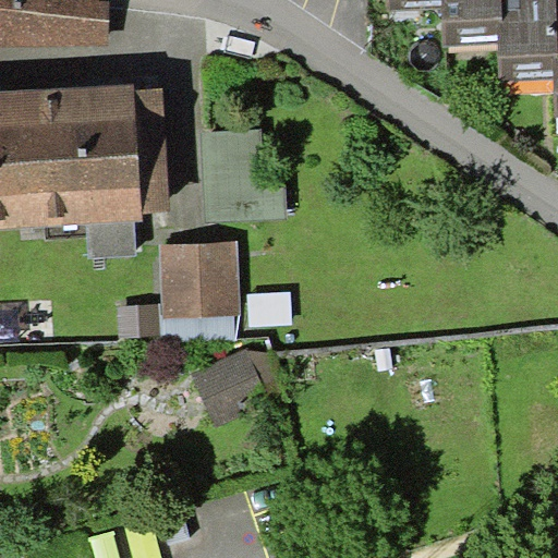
[(110,0),(0,0),(0,45),(110,44),(110,0)]
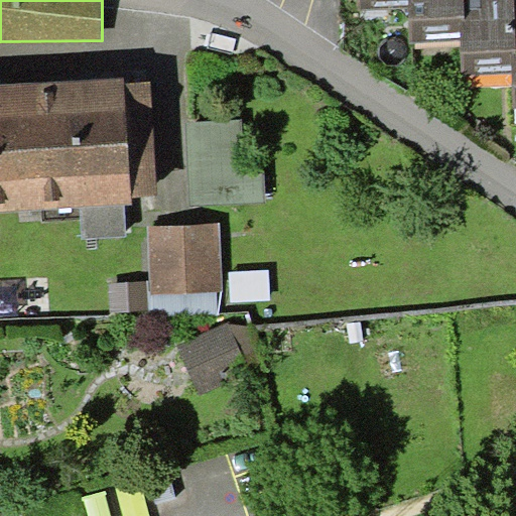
[(358,0),(358,9),(409,7),(408,0),(358,0)]
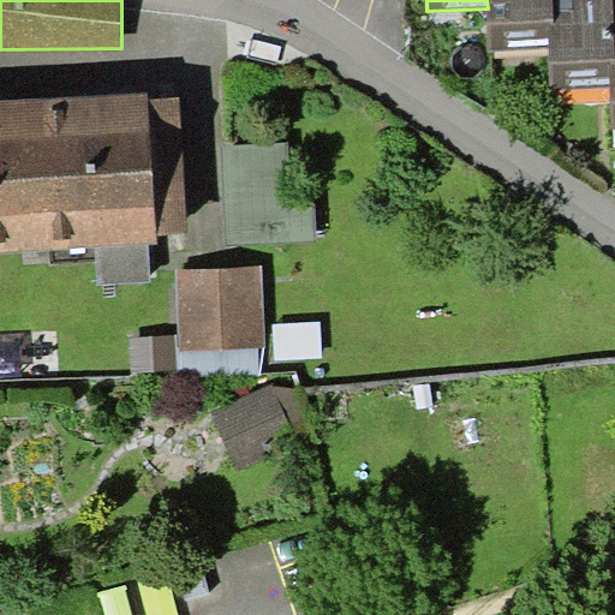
[(487,0),(488,9),(490,51),(550,48),(549,16),(554,15),(553,0),(487,0)]
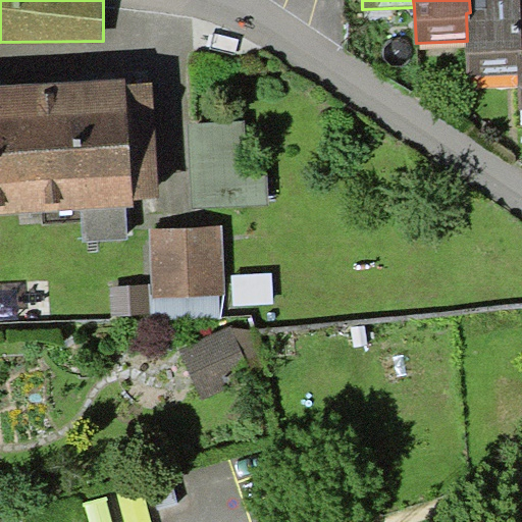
[(469,0),(470,12),(466,13),(467,41),(468,76),(519,74),(518,48),(521,47),(521,17),(521,0),(469,0)]
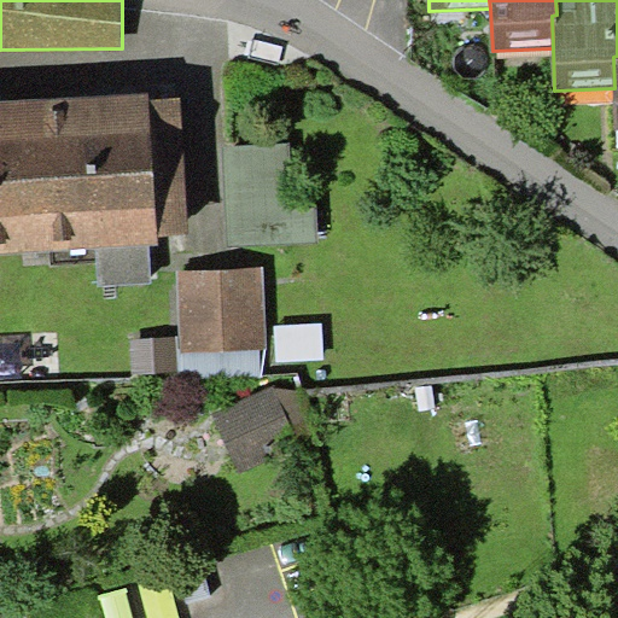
[(149,92),(0,100),(0,250),(95,246),(98,284),(151,281),(149,243),(157,242),(157,232),(187,229),(180,97),(150,99),(149,92)]
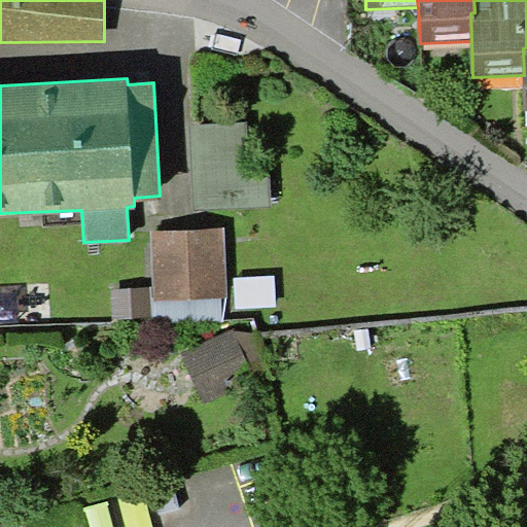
[(224,227),(151,231),(154,285),(155,301),(227,296),(224,227)]
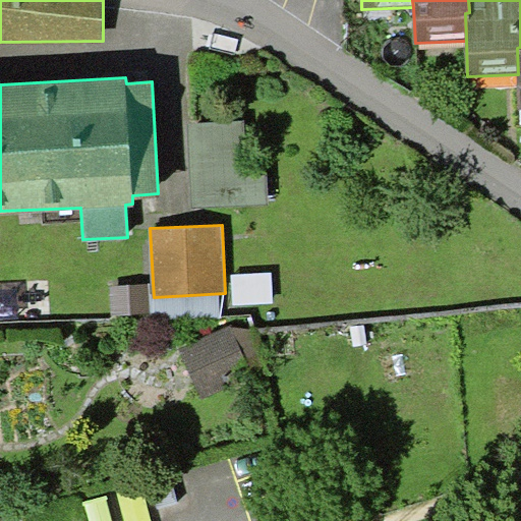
[(273,272),(231,274),(233,304),(274,302),(273,272)]
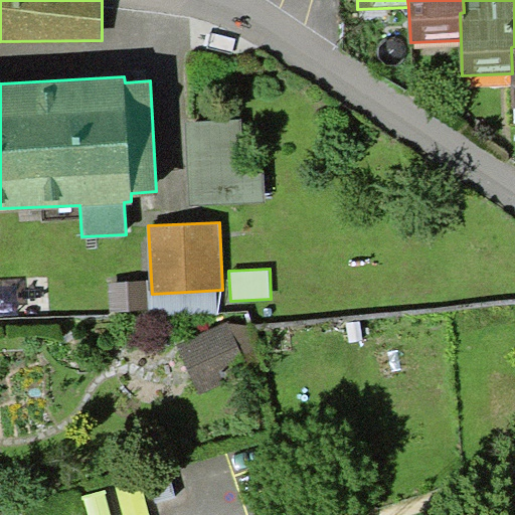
[(218,313),(222,290),(152,294),(151,279),(145,280),(148,312),(147,318),(218,313)]
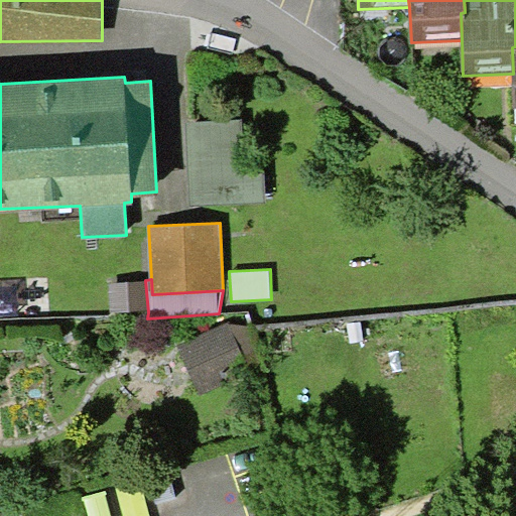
[(145,280),(108,283),(111,314),(148,312),(145,280)]
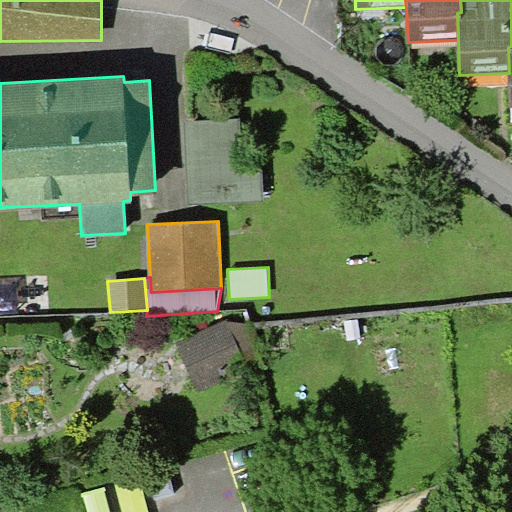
[(226,320),(176,344),(199,392),(255,367),(243,334),(251,330),(248,324),(226,320)]
